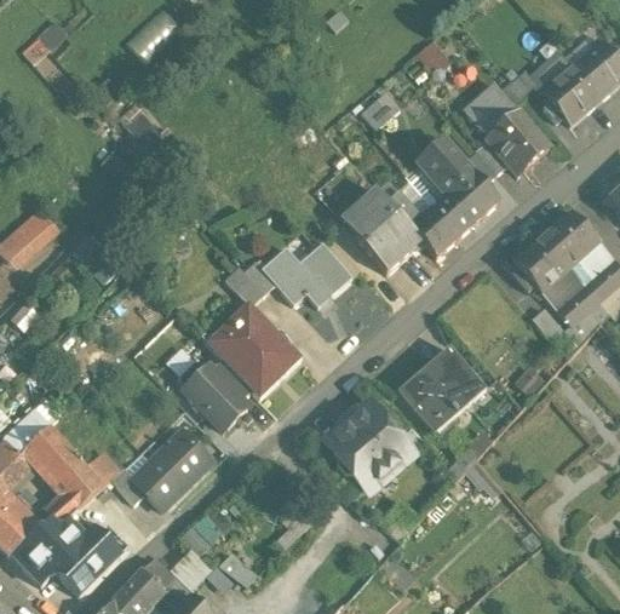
[(126,36),(145,57),(181,24),(161,4),(126,36)]
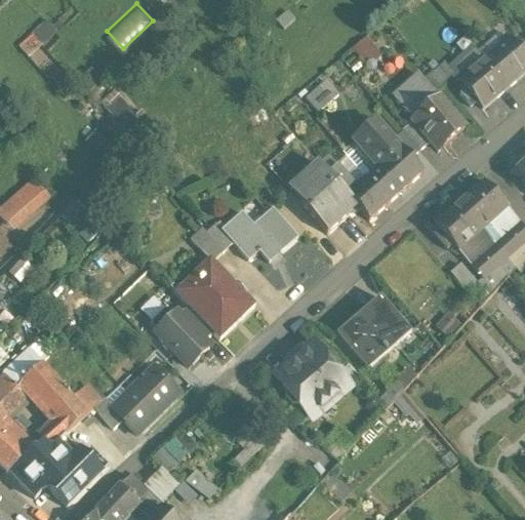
[(28,18),(17,28),(25,36),(35,27),(28,18)]
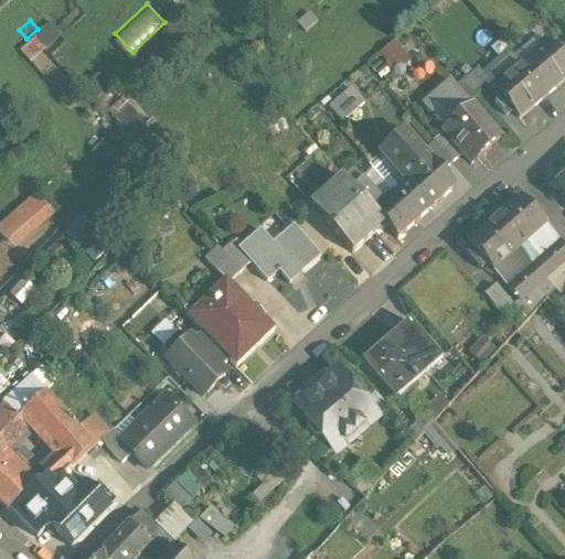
[(381,45),(400,65),(412,53),(394,33),(381,45)]
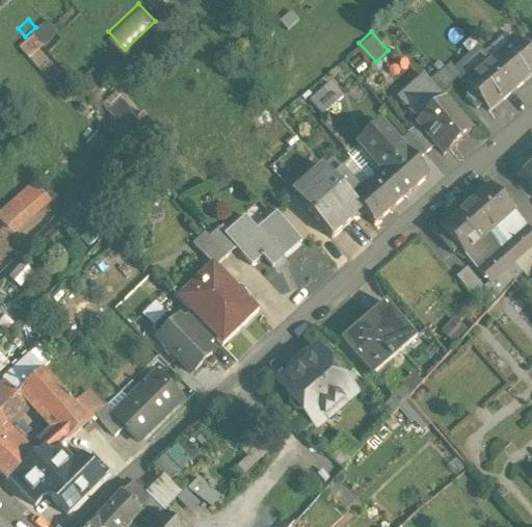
[(531,56),(516,37),(491,59),(512,83),(531,67),(531,56)]
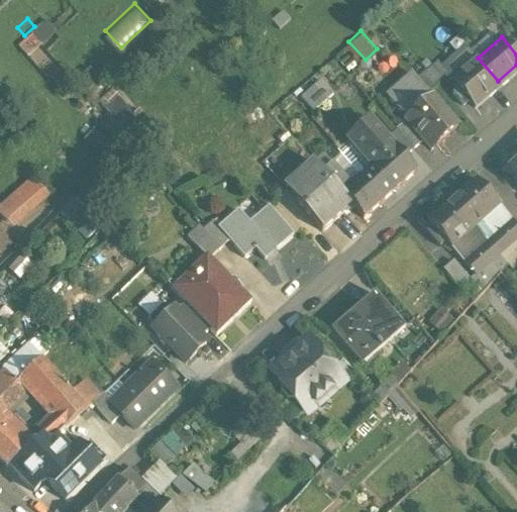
[(478,58),(454,77),(475,101),(498,81),(478,58)]
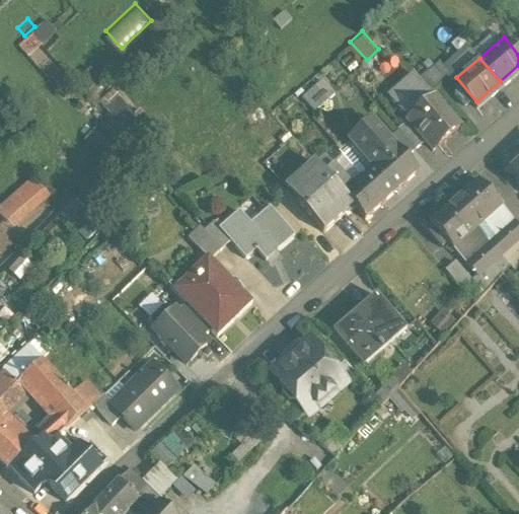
[(436,78),(427,67),(418,75),(427,86),(436,78)]
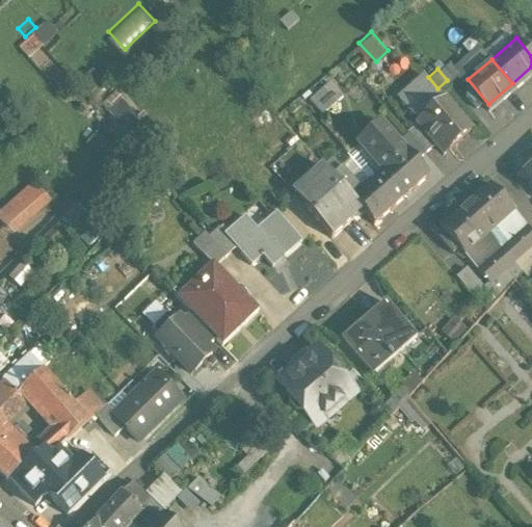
[(423,71),(397,94),(418,119),(444,95),(437,88),(428,77),(423,71)]
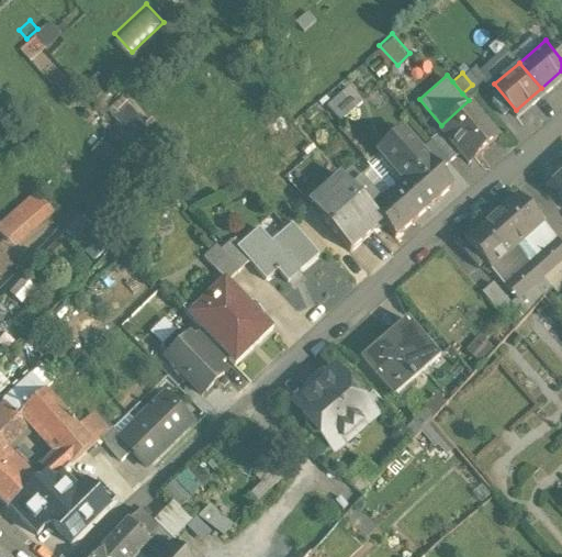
[(340,88),(326,101),(339,115),(353,103),(340,88)]
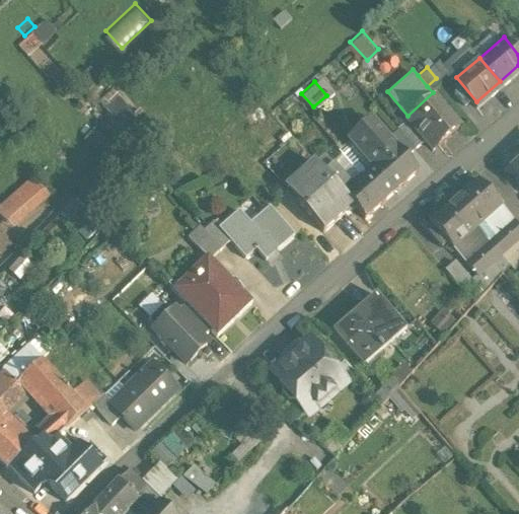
[(128,97),(115,83),(104,92),(118,106),(128,97)]
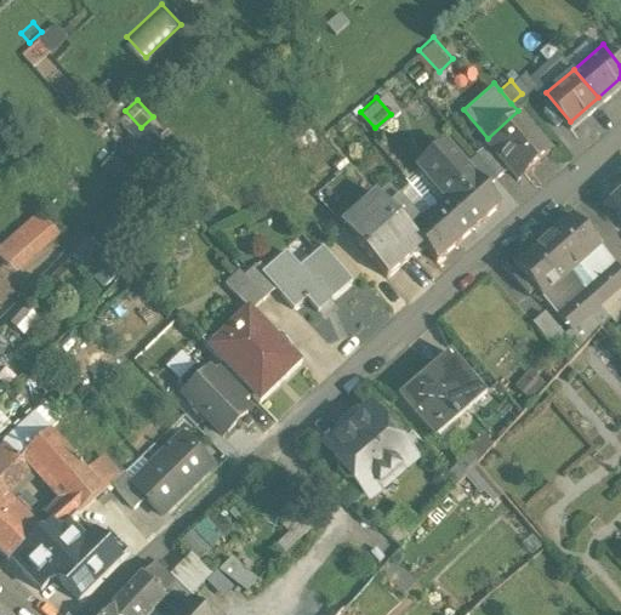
[(518,110),(488,138),(517,172),(547,146),(518,110)]
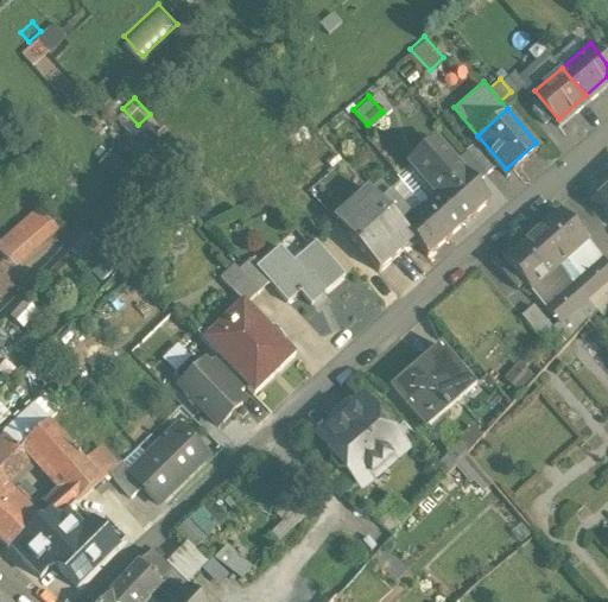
[(455,156),(438,138),(410,163),(412,165),(424,154),(438,170),(438,171),(448,182),(436,192),(424,203),(449,230),(488,195),(474,179),(455,156)]
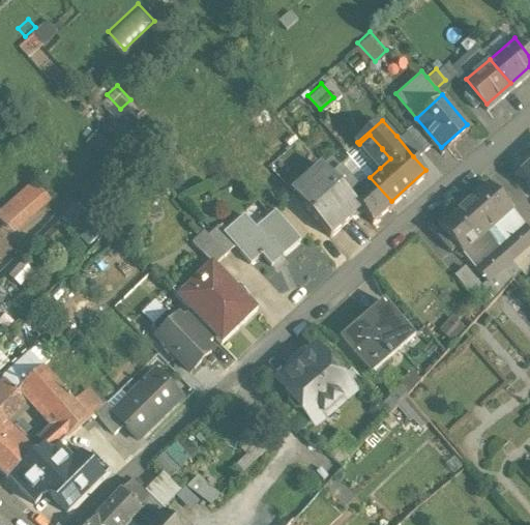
[(423,147),(407,127),(396,136),(413,156),(423,147)]
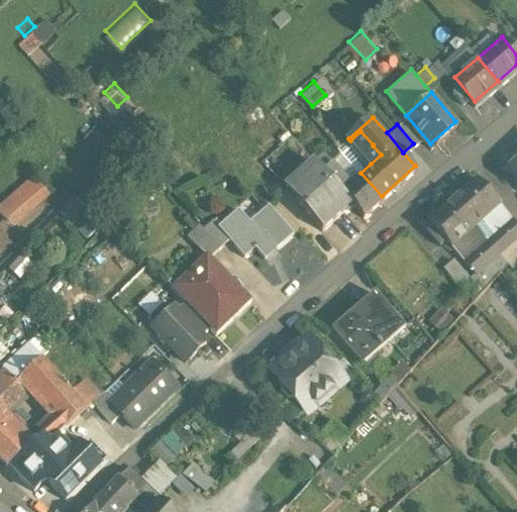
[(373,144),(360,131),(350,140),(371,164),(381,155),(373,145),(373,144)]
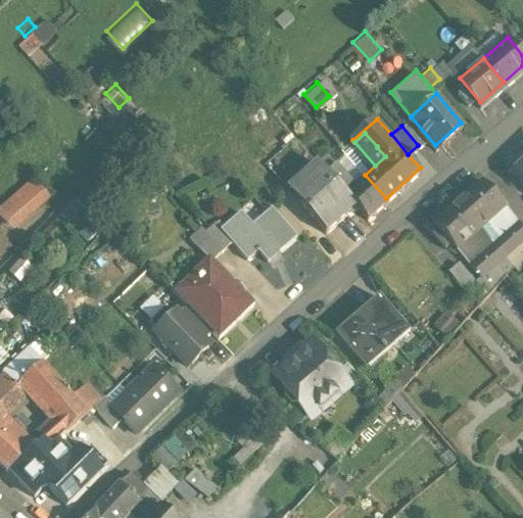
[(354,201),(317,159),(287,186),(325,228),(354,201)]
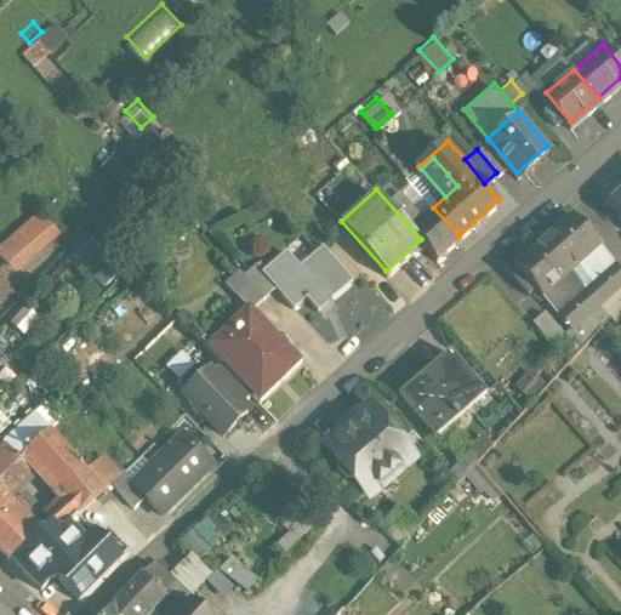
[(422,216),(399,191),(389,199),(411,225),(422,216)]
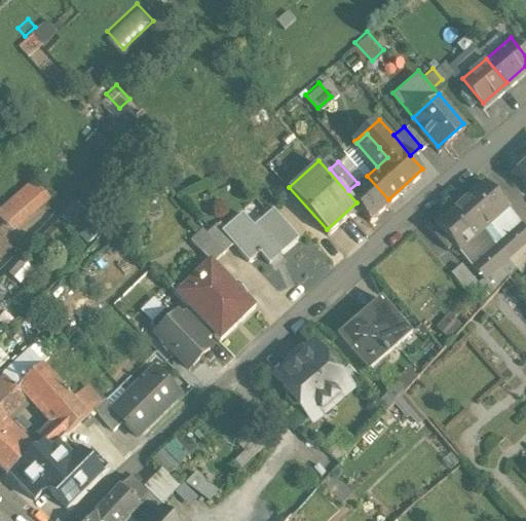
[(367,176),(366,175),(358,183),(348,190),(371,215),(388,199),(367,176)]
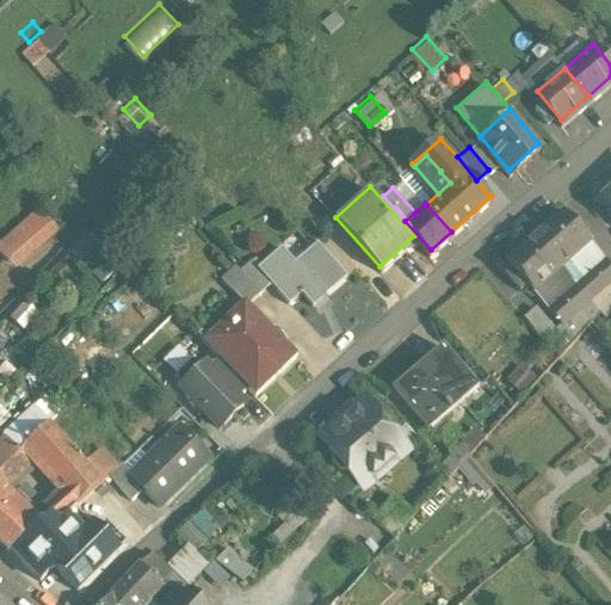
[(576,222),(562,207),(534,232),(561,263),(590,239),(582,229),(576,222)]
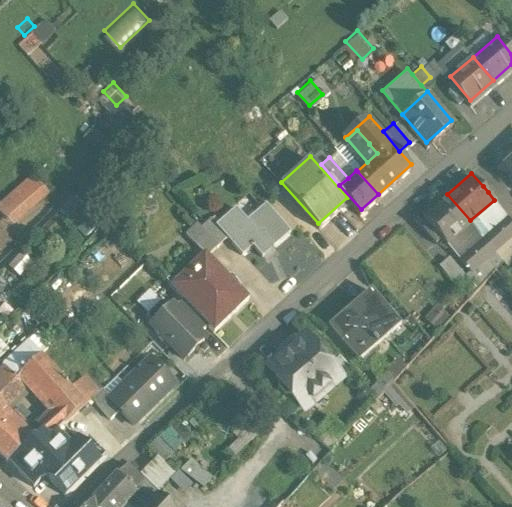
[(0,201),(0,212),(10,223),(44,192),(29,175),(0,201)]
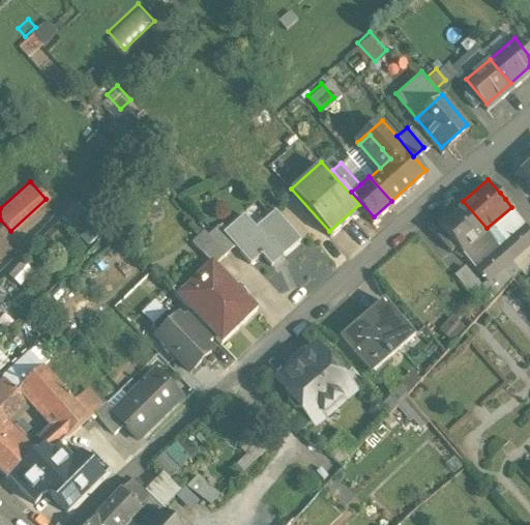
[(509,195),(504,188),(500,193),(505,199),(509,195)]
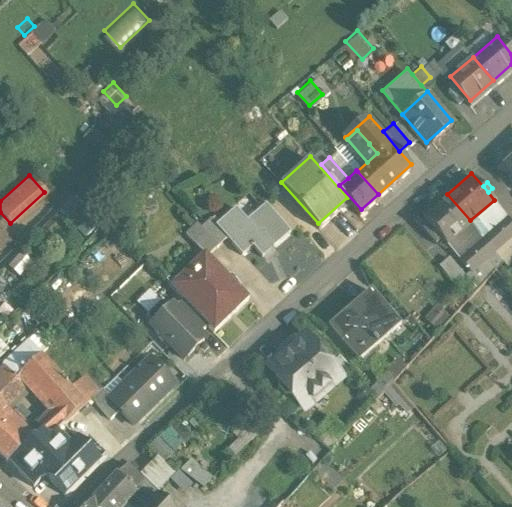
[(27,212),(33,219),(54,199),(48,192),(27,212)]
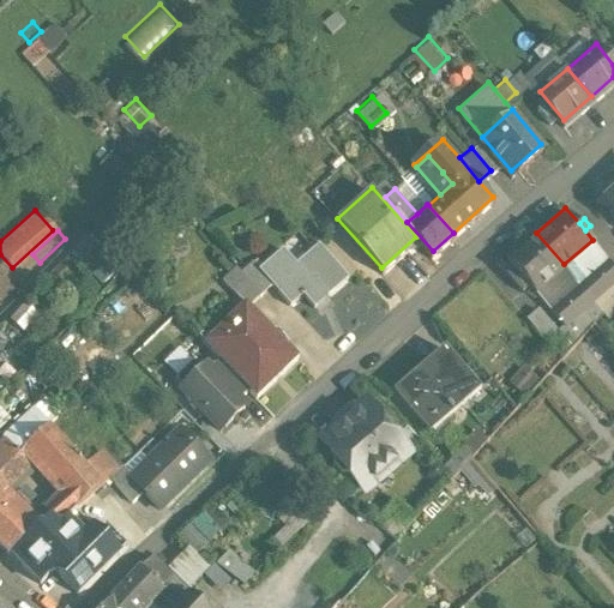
[(283,242),(299,256),(308,246),(293,232),(283,242)]
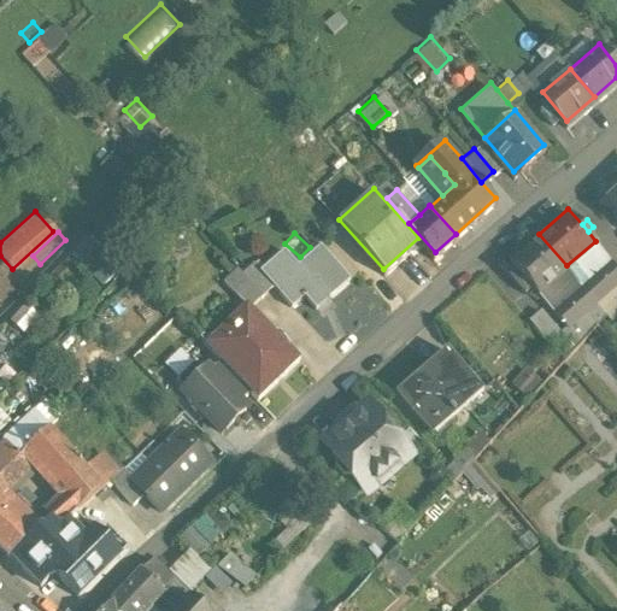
[(539,234),(510,258),(521,270),(532,282),(536,288),(566,265),(539,234)]
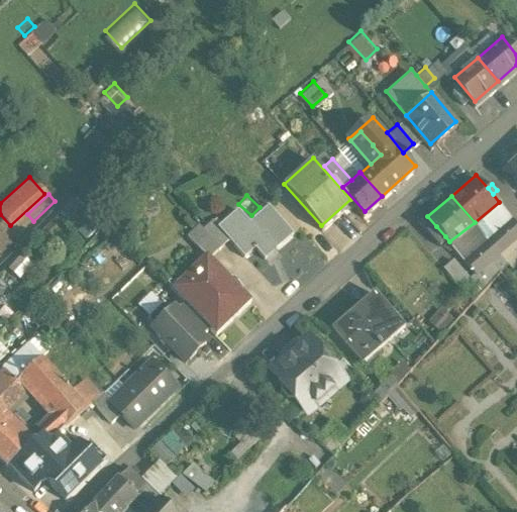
[(499,202),(475,222),(488,237),(512,217),(499,202)]
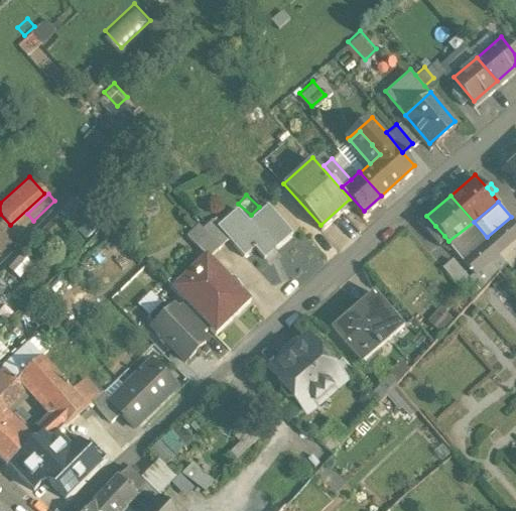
[(218,222),(218,223),(229,236),(243,253),(254,243),(263,254),(291,230),(267,203),(248,219),(237,206),(218,222)]
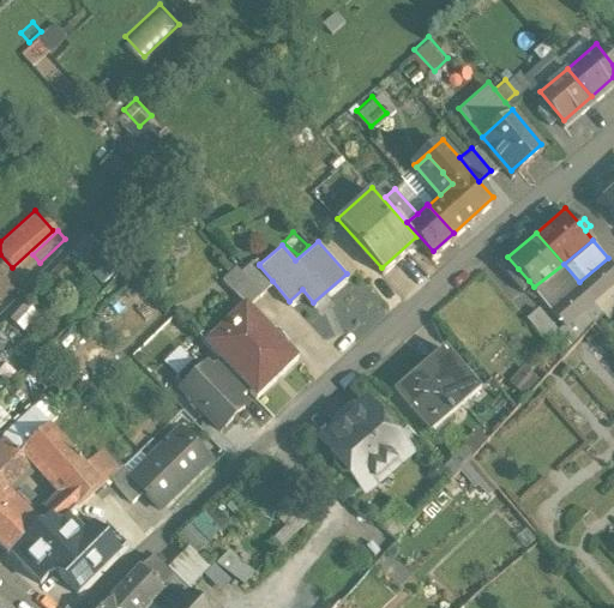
[(259,264),(254,258),(244,269),(262,289),(272,281),(259,265),(259,264)]
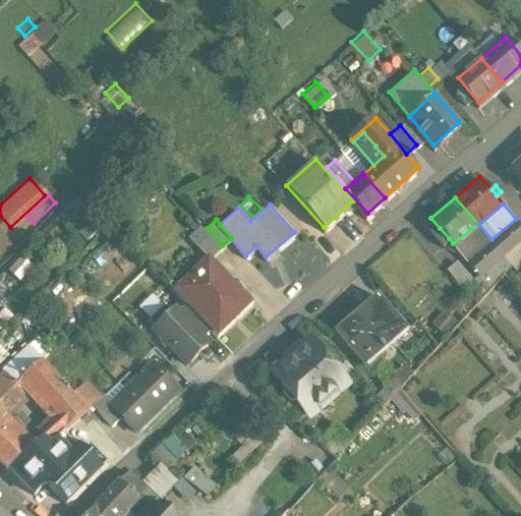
[(520,224),(516,219),(491,239),(503,251),(520,235),(520,224)]
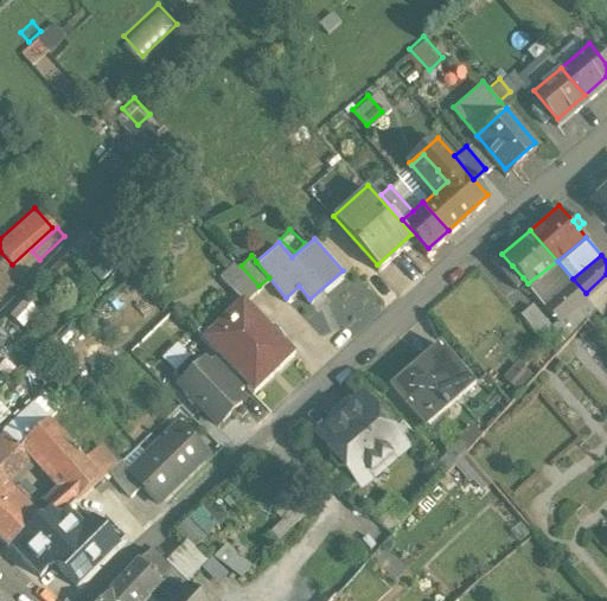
[(241,266),(236,260),(219,274),(234,291),(240,298),(243,295),(246,298),(259,286),(241,266)]
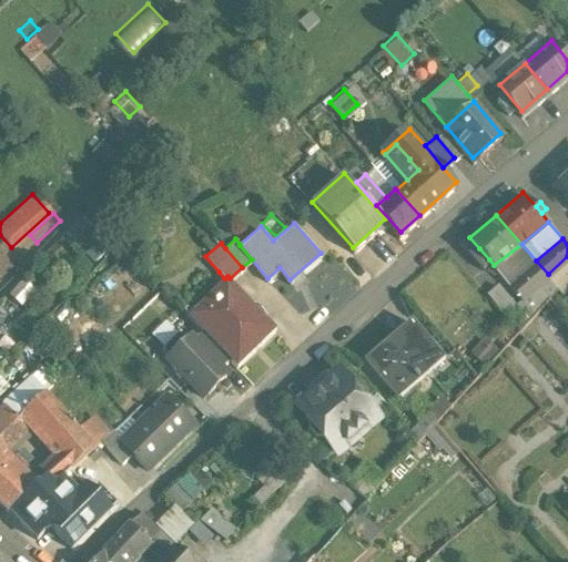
[(521,244),(494,265),(509,284),(536,261),(521,244)]
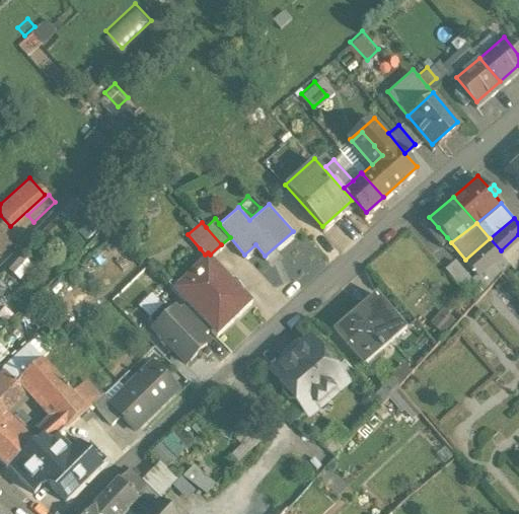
[(447,237),(438,227),(433,232),(441,241),(447,237)]
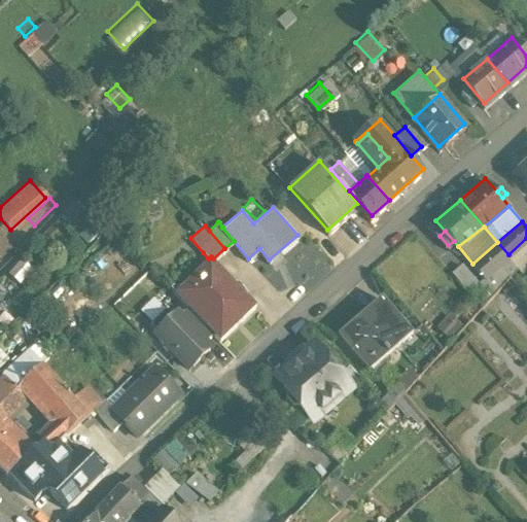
[(526,238),(508,254),(517,265),(521,270),(526,264),(526,238)]
